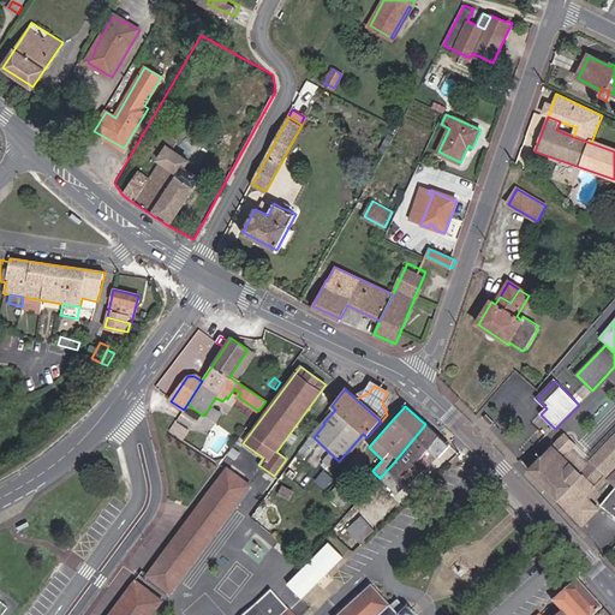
[(209,407),(203,416),(214,423),(220,416),(209,407)]
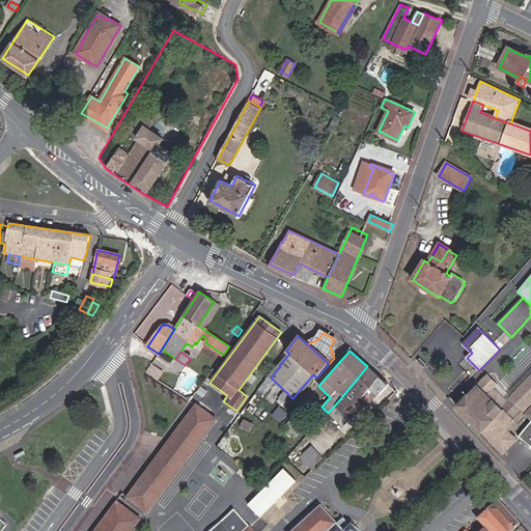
[(156,381),(162,372),(150,365),(145,373),(156,381)]
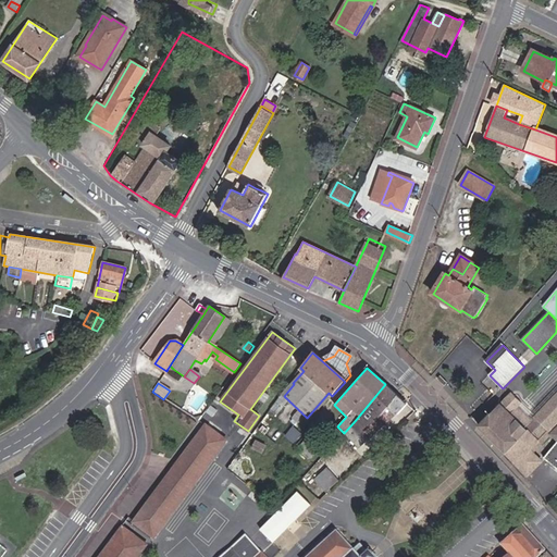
[(366,432),(385,413),(391,419),(394,416),(406,404),(385,384),(355,421),(344,433),(343,434),(355,443),(366,432)]
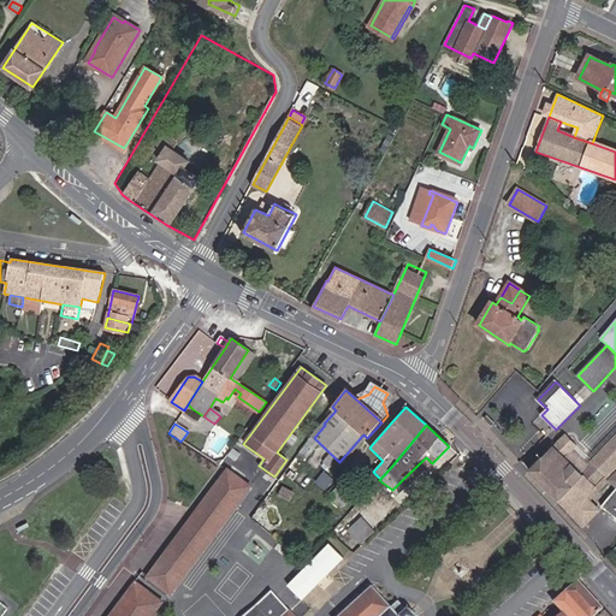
[(531,471),(560,501),(584,475),(596,487),(615,466),(615,437),(593,461),(588,467),(572,451),(578,445),(566,434),(531,471)]
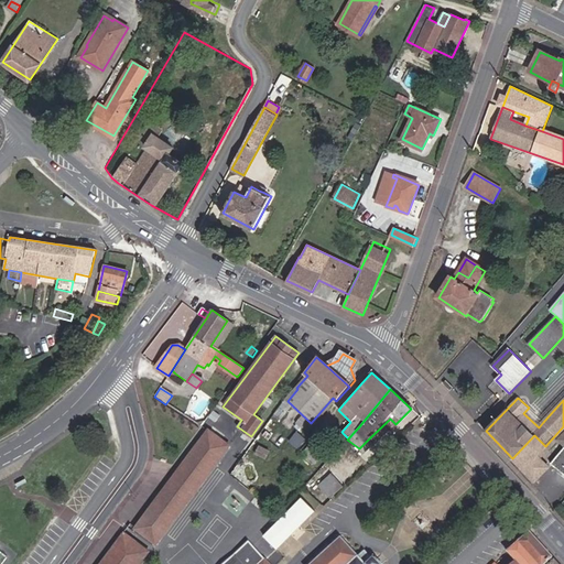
[(543,422),(529,408),(523,413),(539,427),(543,422)]
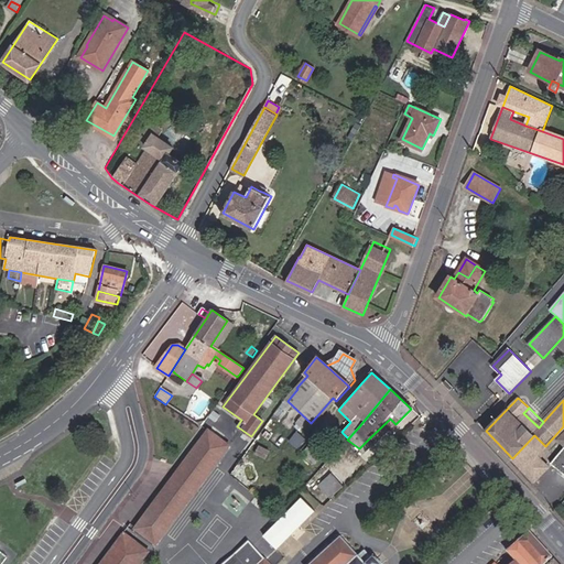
[(300,414),(292,422),(294,424),(302,432),(303,432),(311,424),(300,414)]
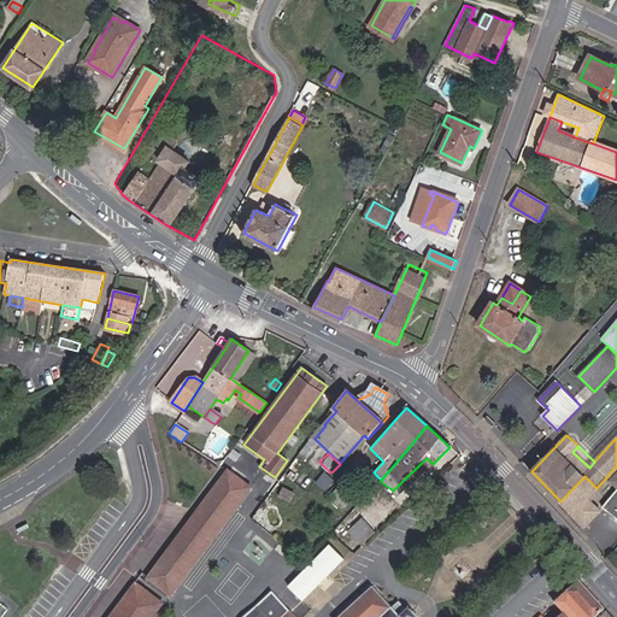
[(410,483),(433,464),(427,458),(405,479),(410,483)]
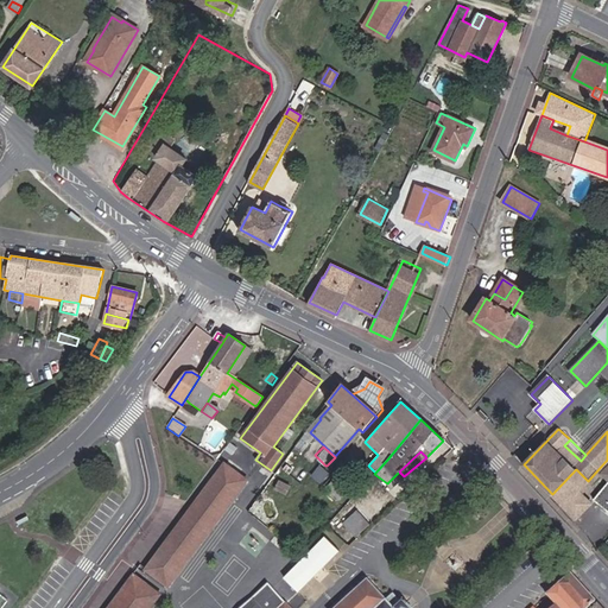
[(578,491),(586,498),(605,475),(606,473),(607,469),(607,460),(588,481),(578,491)]
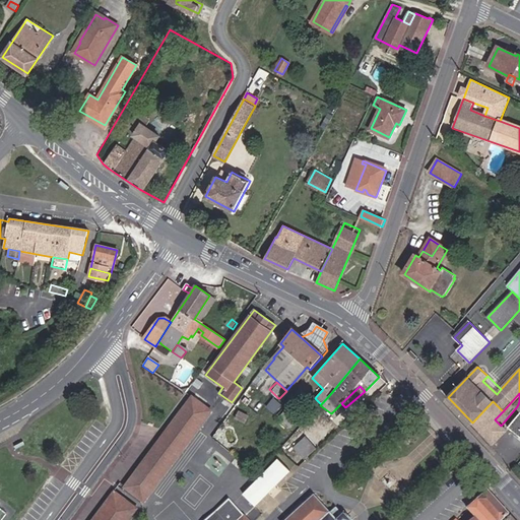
[(264,401),(268,405),(273,400),(269,396),(264,401)]
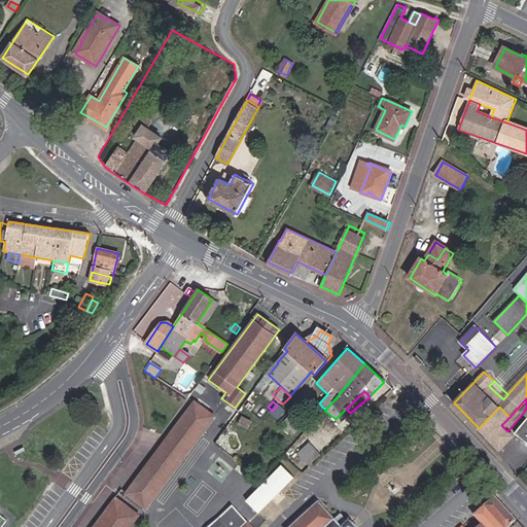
[(195,402),(127,494),(145,507),(213,417),(195,402)]
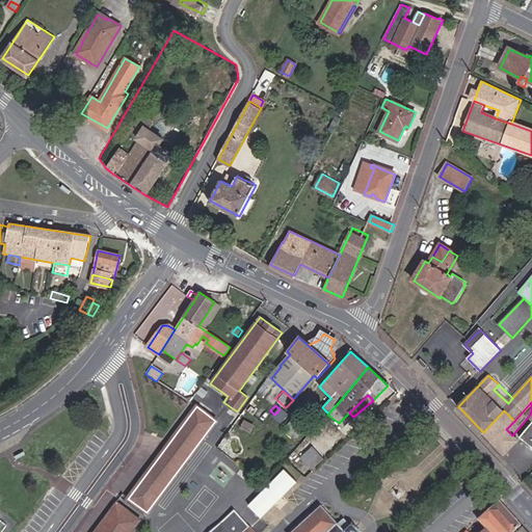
[(280,423),(286,414),(284,413),(280,409),(274,415),(272,417),(280,423)]
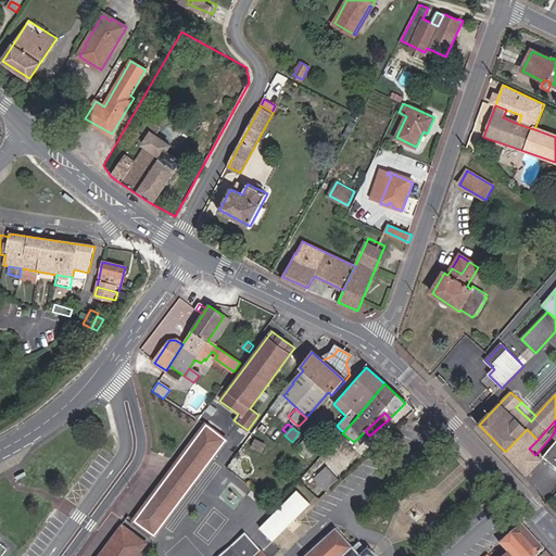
[(538,440),(527,429),(505,452),(528,474),(541,460),(535,455),(529,449),(538,440)]
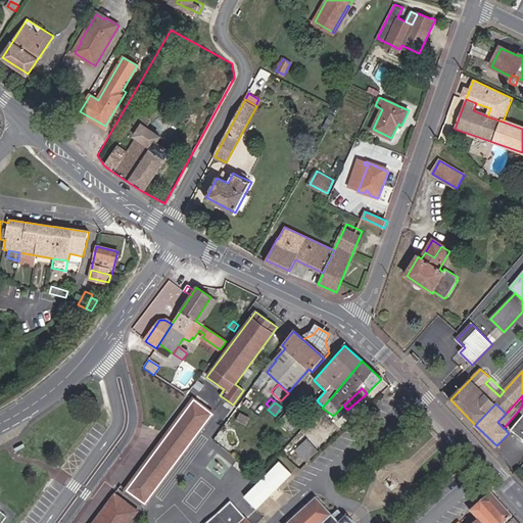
[(522,408),(522,417),(513,429),(522,437),(522,403),(521,407),(522,408)]
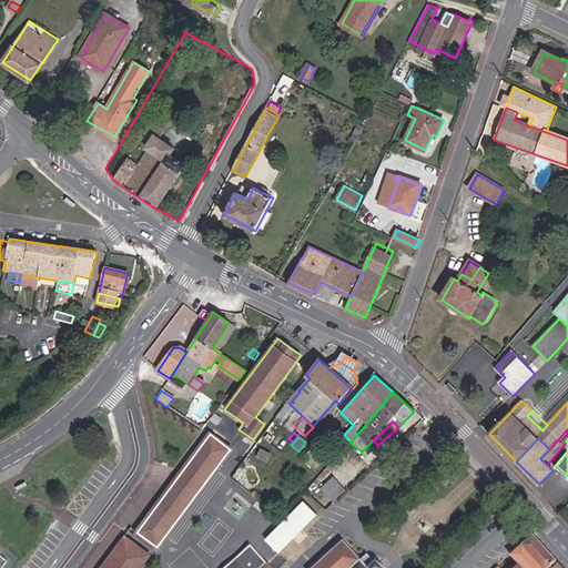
[(314,446),(303,458),(315,468),(325,457),(314,446)]
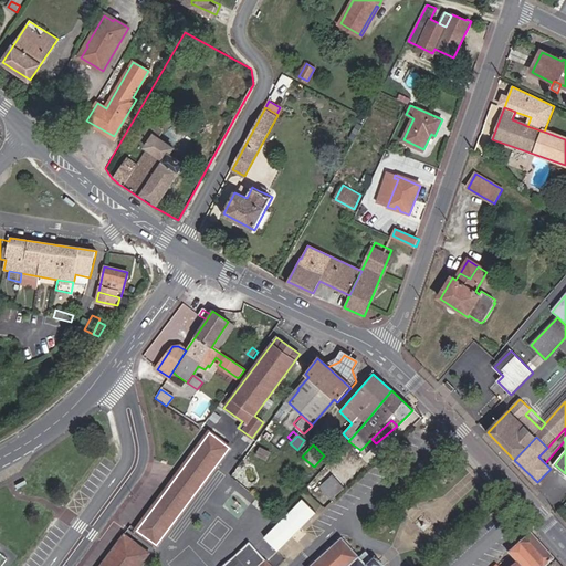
[(265,461),(270,453),(259,448),(255,456),(265,461)]
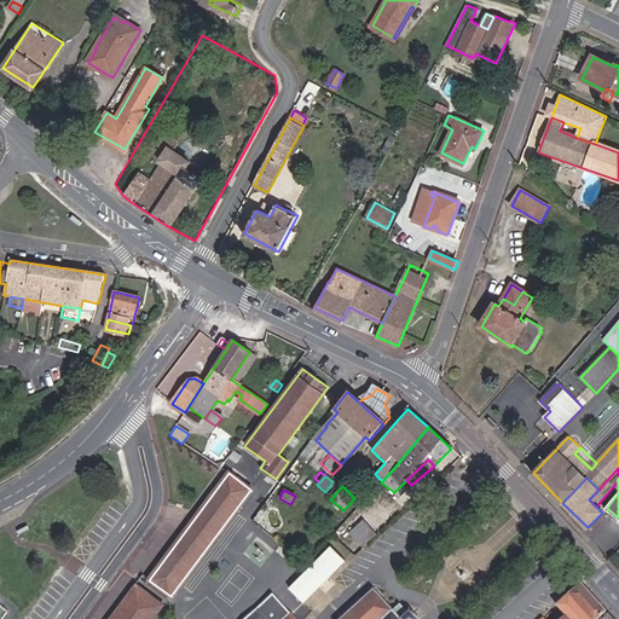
[(350,532),(362,547),(376,533),(363,519),(350,532)]
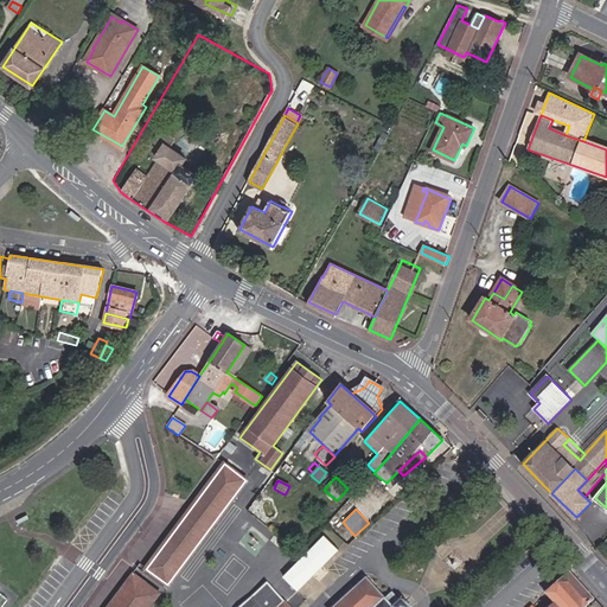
[(254,521),(237,542),(251,554),(269,534),(254,521)]
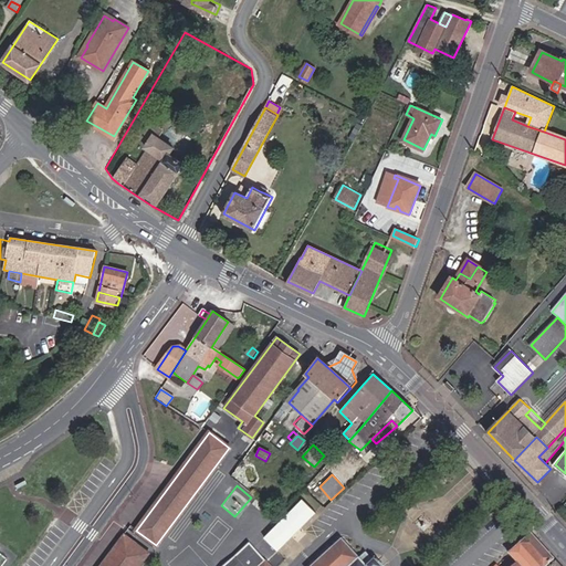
[(276,549),(294,534),(315,513),(302,500),(264,538),(276,549)]
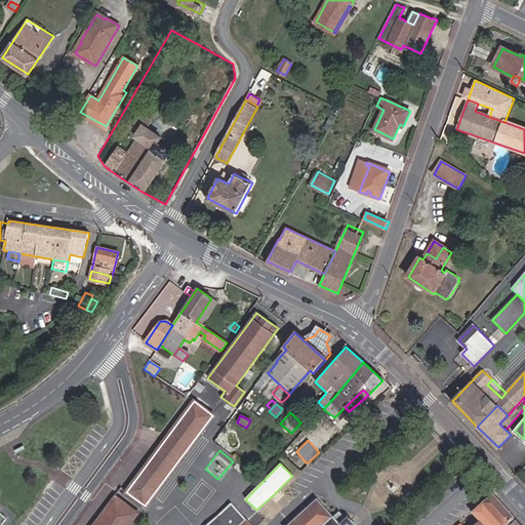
[(461,524),(462,524),(461,524),(509,524),(515,520),(493,496),(474,515),(482,523),(483,524),(461,524)]
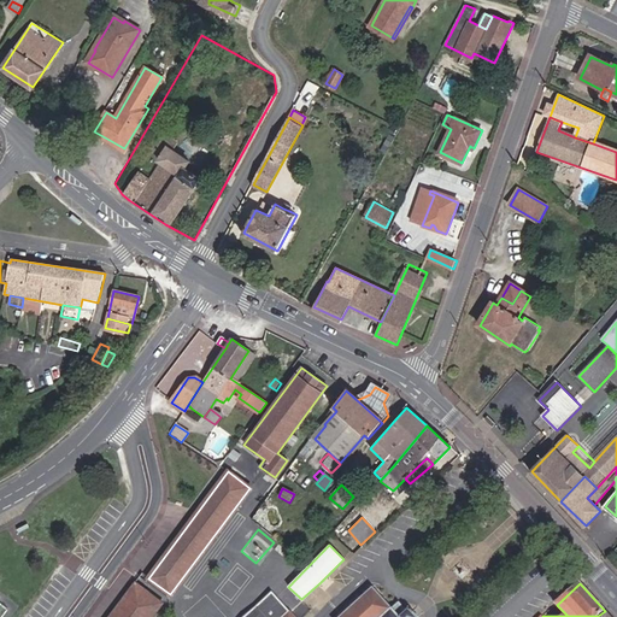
[(111,616),(151,616),(162,604),(135,585),(111,616)]
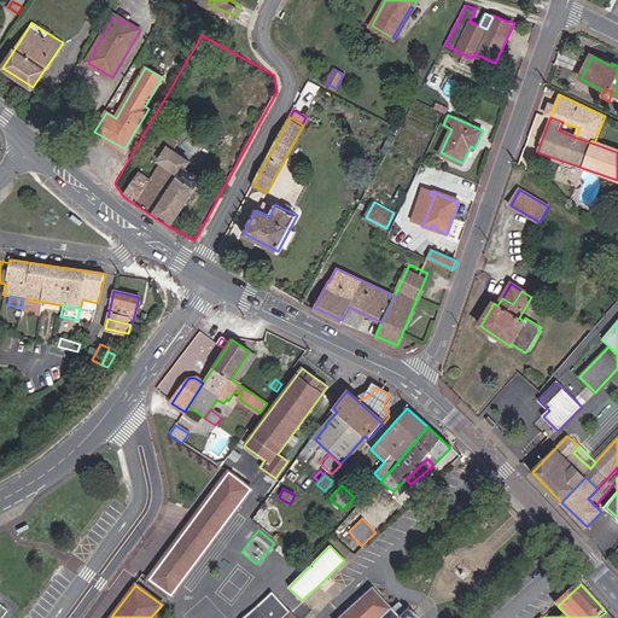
[(418,617),(410,611),(408,613),(400,604),(391,611),(373,590),(342,617),(418,617)]
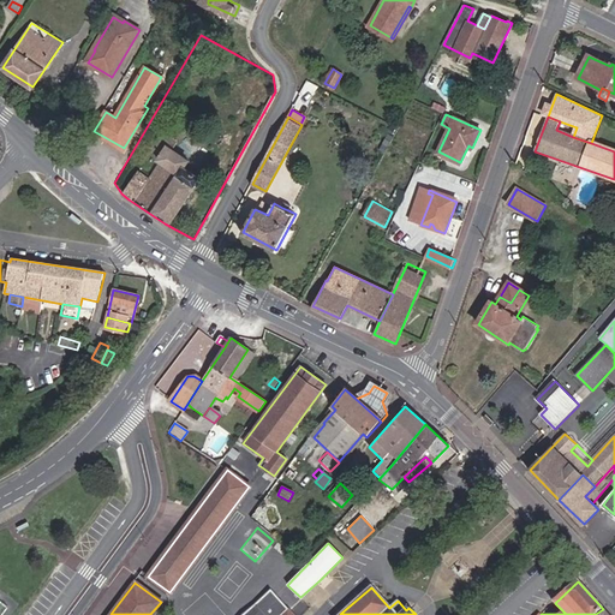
[(281,614),(285,613),(272,597),(251,614),(281,614)]
